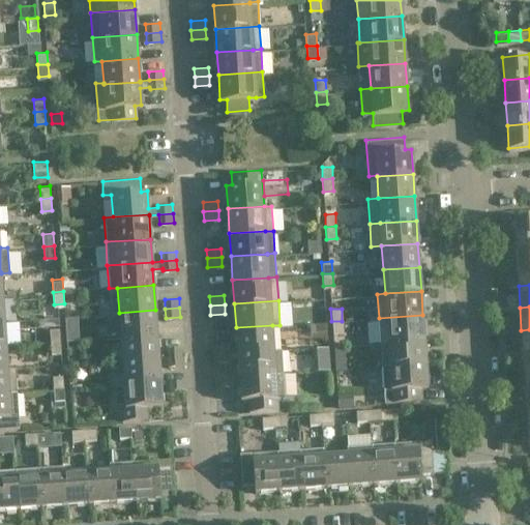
[(121,336),(157,333),(155,310),(119,313),(121,336)]
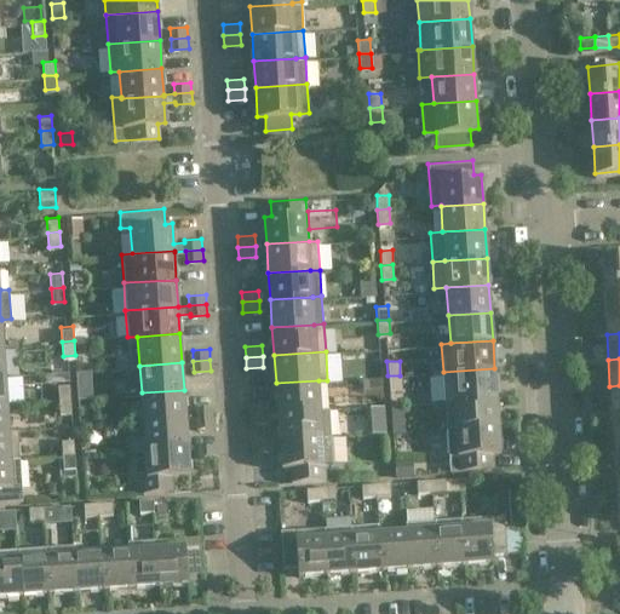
[(454,399),(497,396),(494,368),(443,372),(445,400),(454,399)]
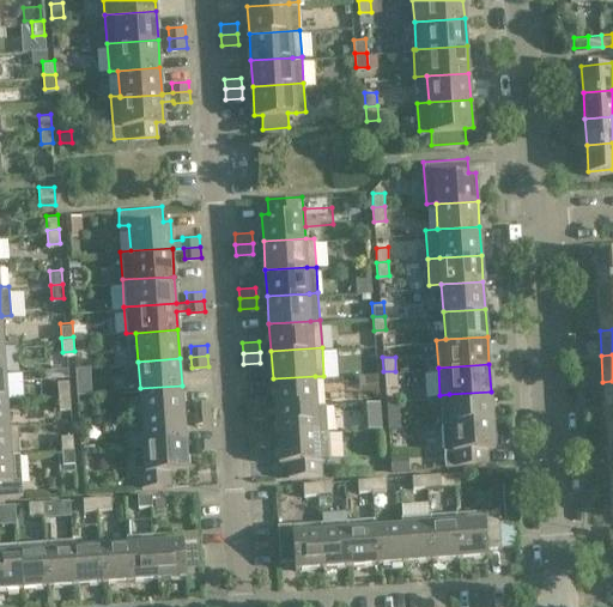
[(383,371),(384,386),(396,384),(395,371),(383,371)]
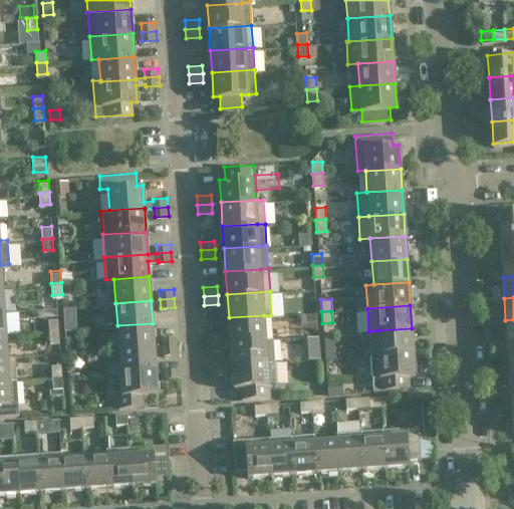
[(229,317),(230,339),(265,337),(264,315),(229,317)]
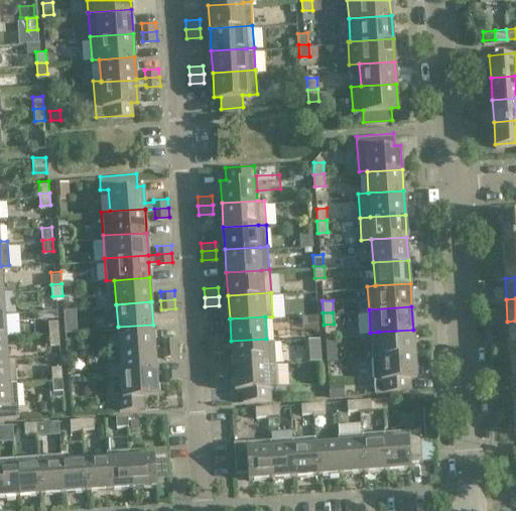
[(58,318),(48,320),(48,331),(58,331),(58,318)]
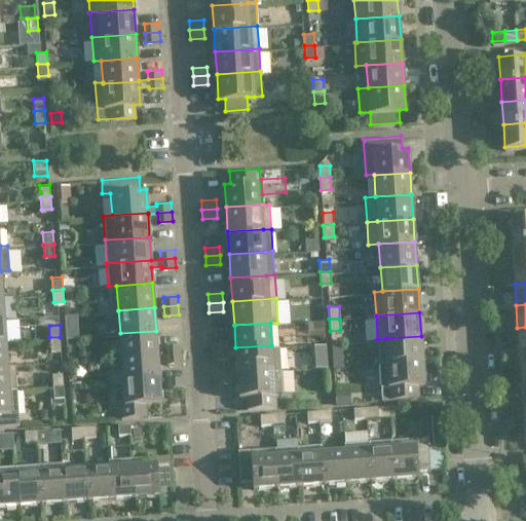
[(519,350),(525,349),(525,327),(517,328),(519,350)]
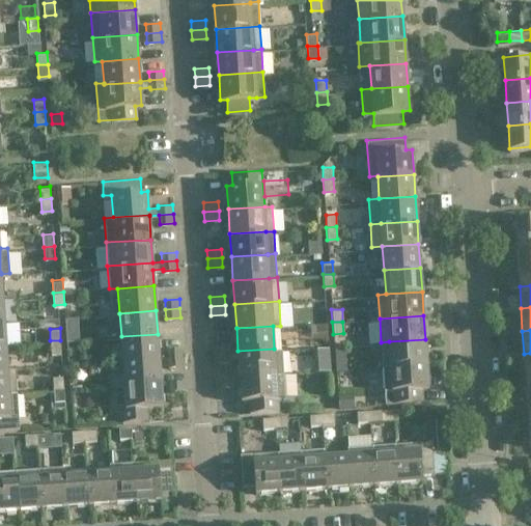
[(122,360),(159,358),(158,334),(121,336),(122,360)]
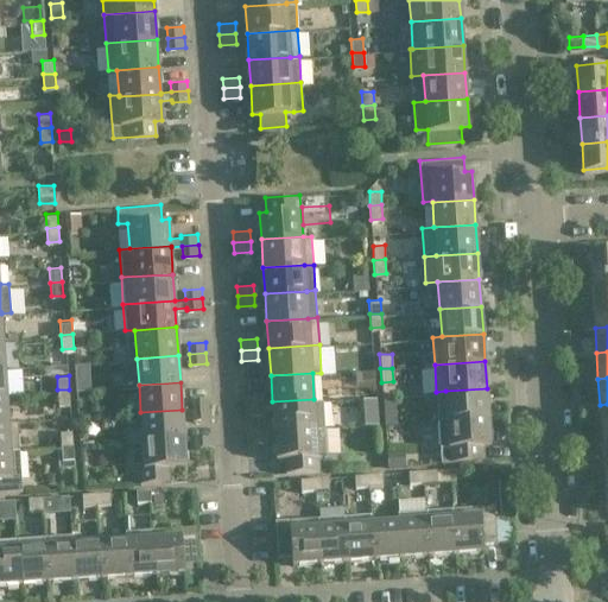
[(445,391),(436,392),(438,418),(447,418),(488,414),(487,388),(445,391)]
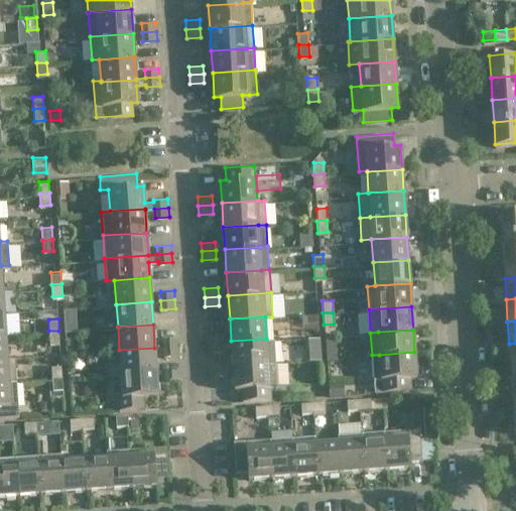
[(49,343),(59,343),(58,331),(48,331),(49,343)]
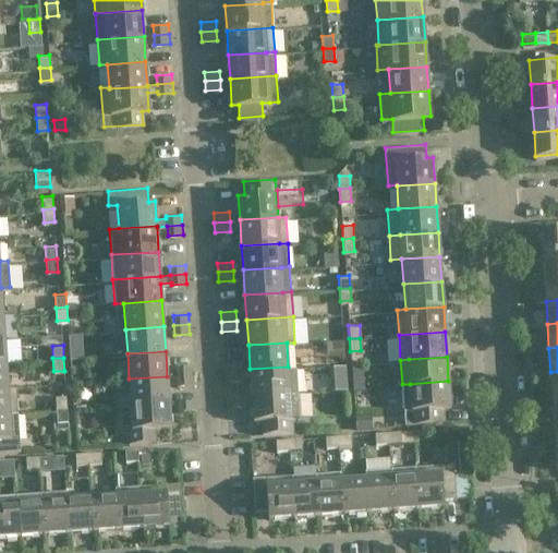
[(223,362),(225,371),(240,370),(239,361),(223,362)]
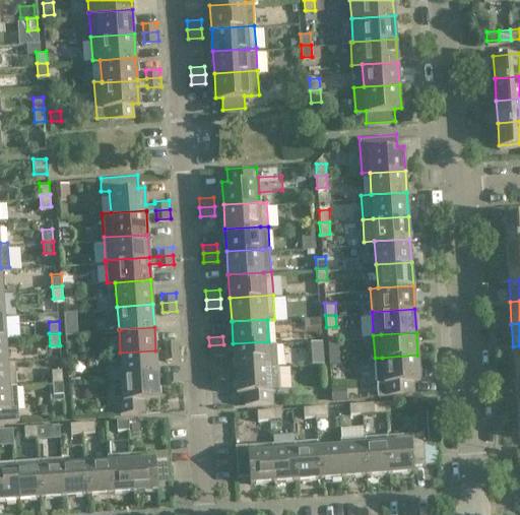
[(323,361),(321,338),(310,339),(311,362),(323,361)]
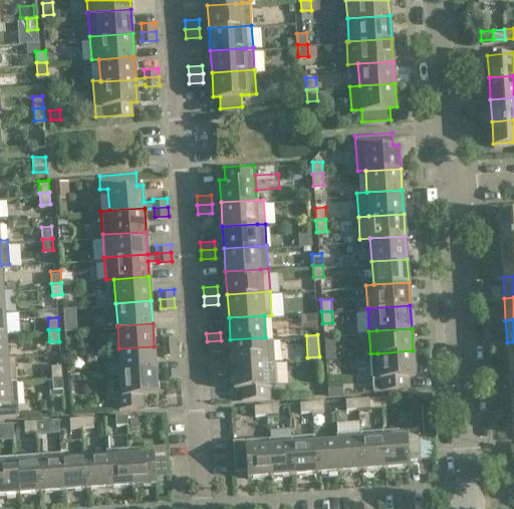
[(163,345),(177,343),(177,335),(163,336),(163,345)]
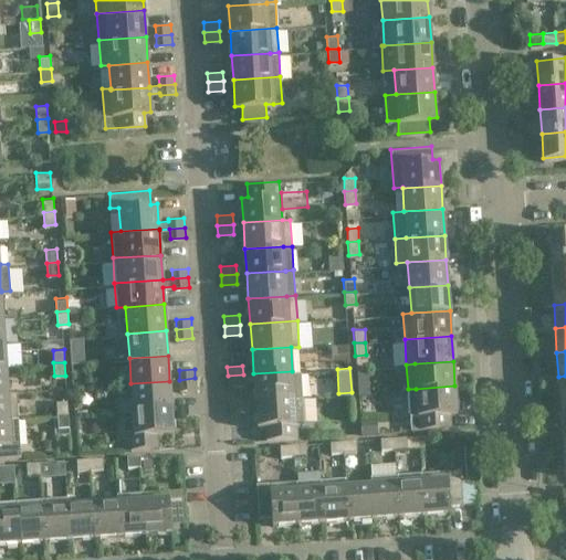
[(253,373),(255,399),(302,395),(301,370),(292,371),(253,373)]
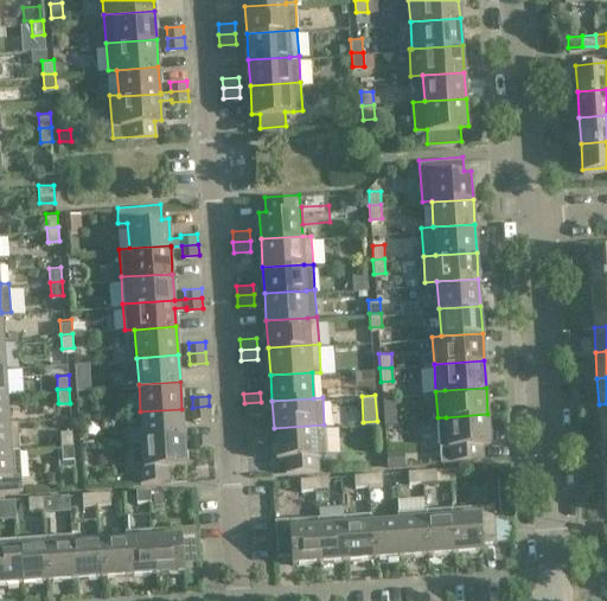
[(262,413),(261,402),(244,403),(246,414),(262,413)]
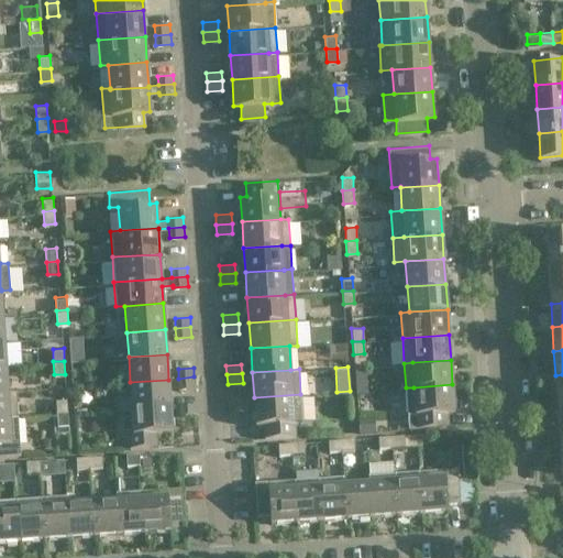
[(194,376),(178,379),(179,387),(195,386),(194,376)]
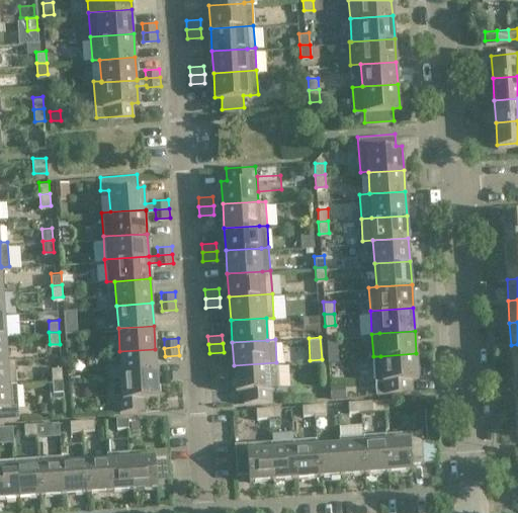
[(327,348),(327,360),(337,359),(337,347),(327,348)]
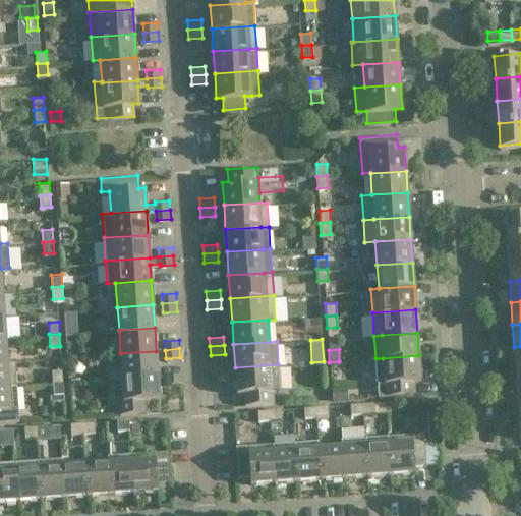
[(122,376),(158,374),(156,351),(120,353),(122,376)]
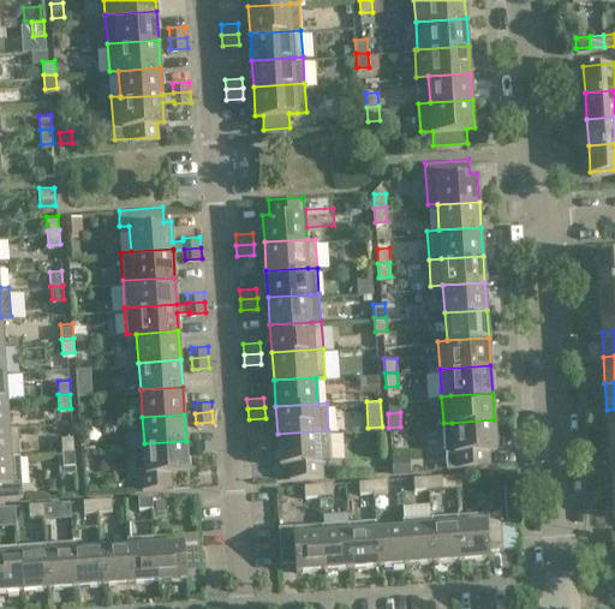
[(489,448),(496,448),(494,419),(452,423),(443,423),(446,466),(490,463),(489,448)]
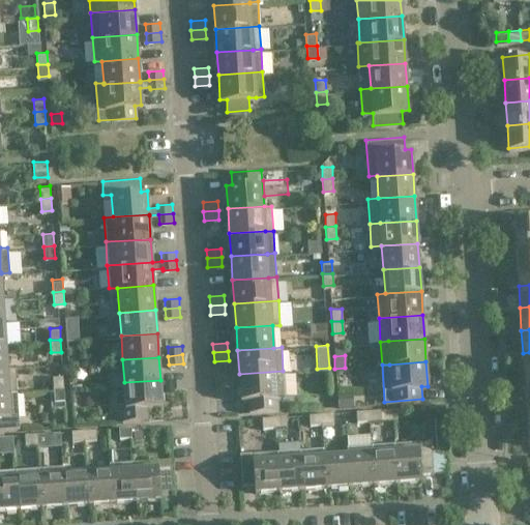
[(54,386),(64,386),(62,362),(43,365),(43,375),(53,374),(54,386)]
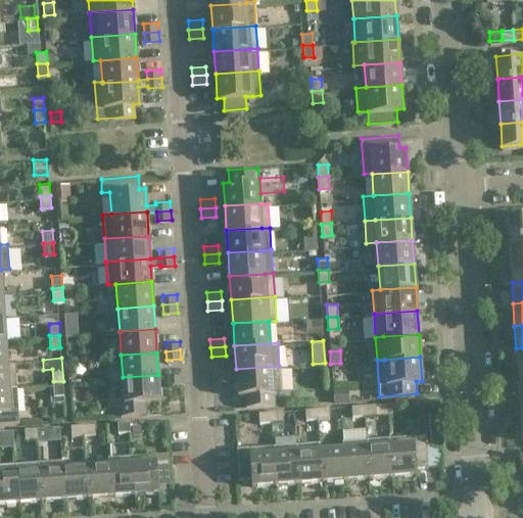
[(15,361),(7,362),(0,362),(0,384),(16,384),(15,361)]
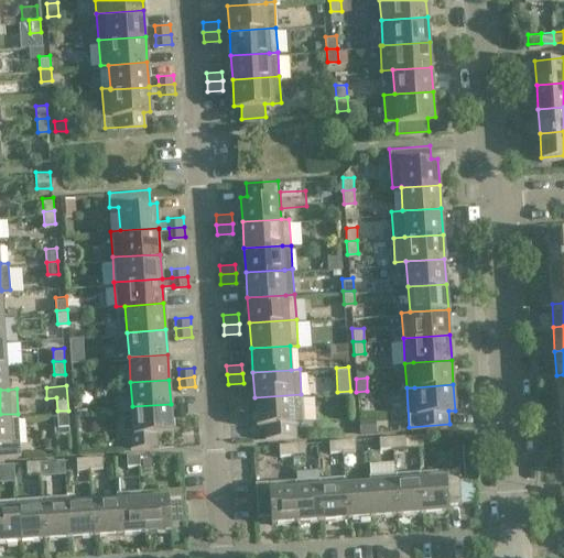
[(263,423),(264,436),(295,435),(294,420),(303,420),(301,394),(255,397),(256,424),(263,423)]
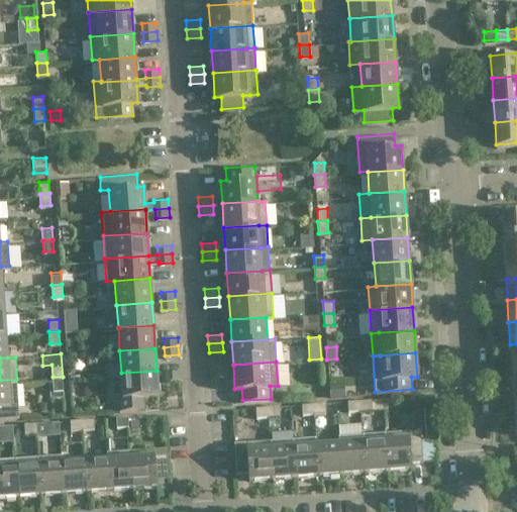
[(210,376),(224,375),(224,366),(209,367),(210,376)]
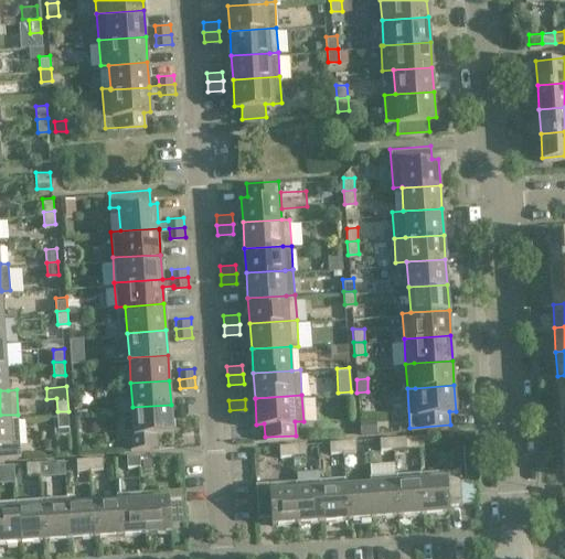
[(181,404),(182,414),(198,412),(196,402),(181,404)]
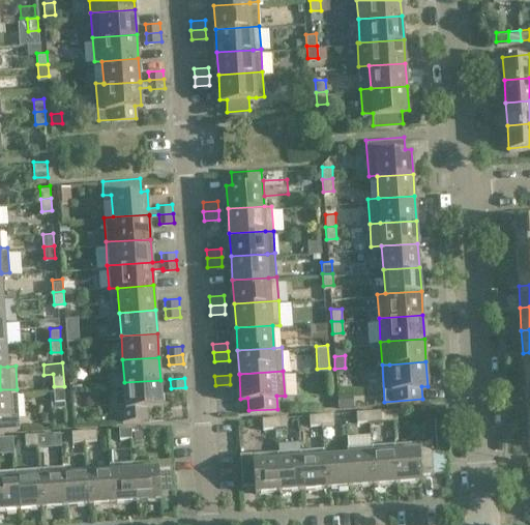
[(124,382),(125,406),(121,406),(122,419),(147,417),(146,405),(162,404),(160,380),(124,382)]
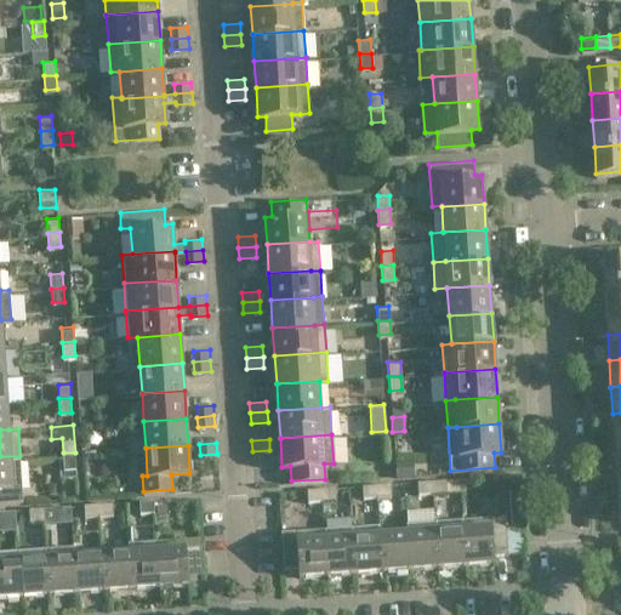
[(63,467),(75,467),(75,453),(63,453),(63,467)]
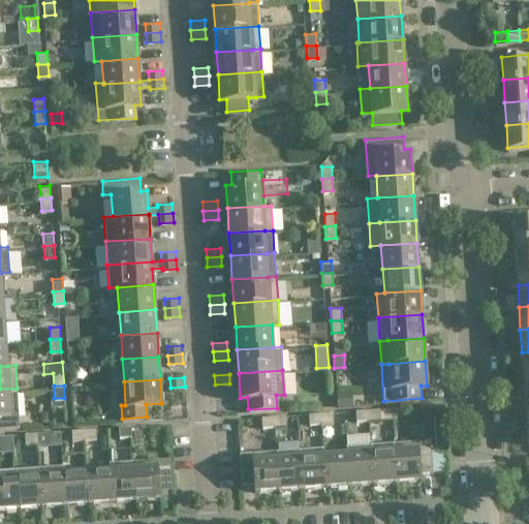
[(0,427),(20,426),(17,389),(0,389),(0,427)]
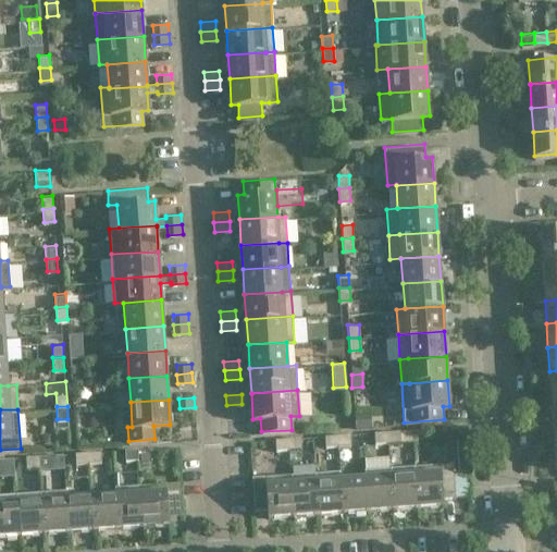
[(371,425),(370,412),(354,413),(355,426),(371,425)]
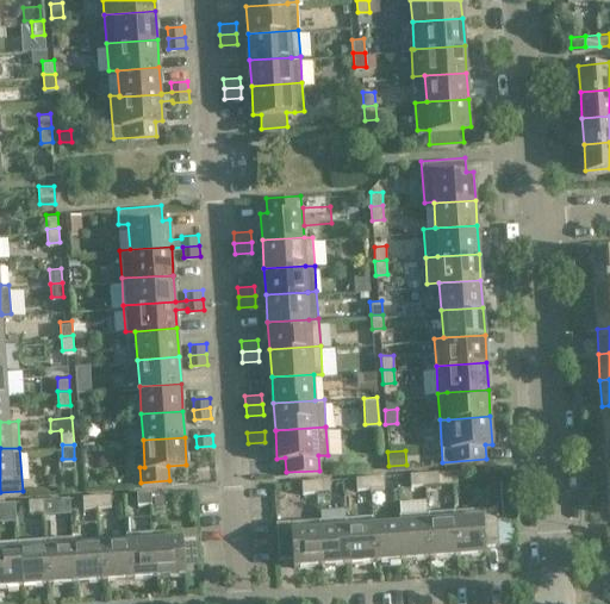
[(439,469),(424,471),(424,483),(439,481),(452,480),(450,468),(439,469)]
